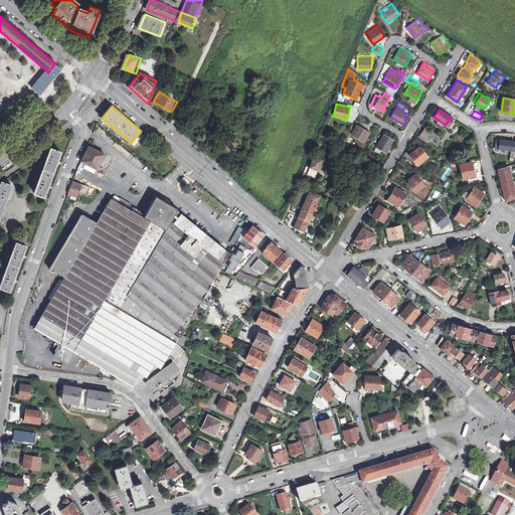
[(451,118),(445,125),(450,129),(455,121),(451,118)]
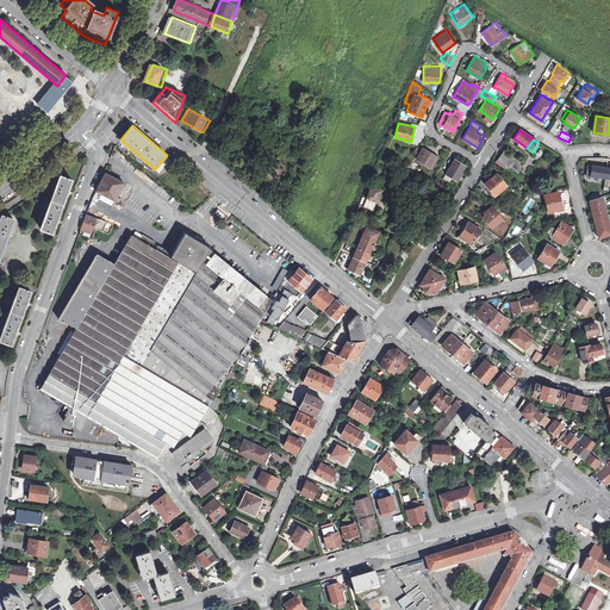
[(439,156),(422,147),(415,159),(431,168),(439,156)]
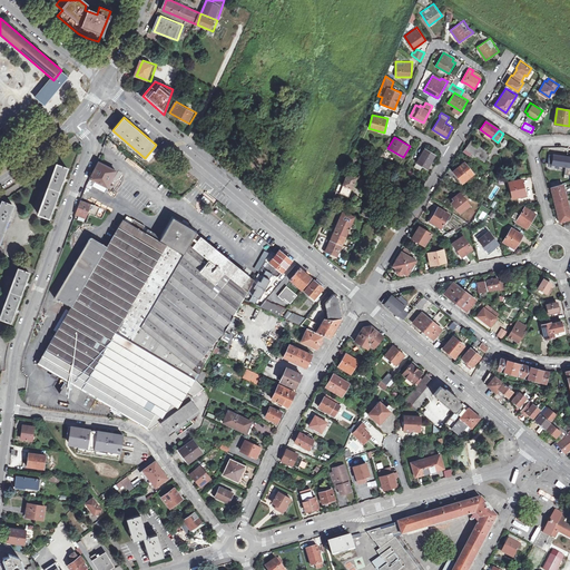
[(490,154),(472,141),(464,151),(471,155),(472,154),(484,161),(490,154)]
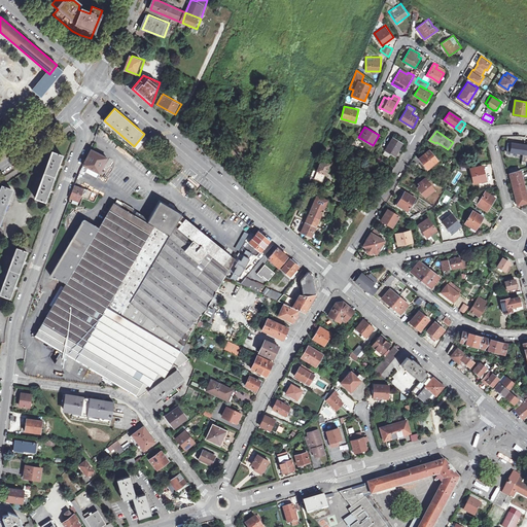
[(402,143),(392,136),(384,150),(395,156),(402,143)]
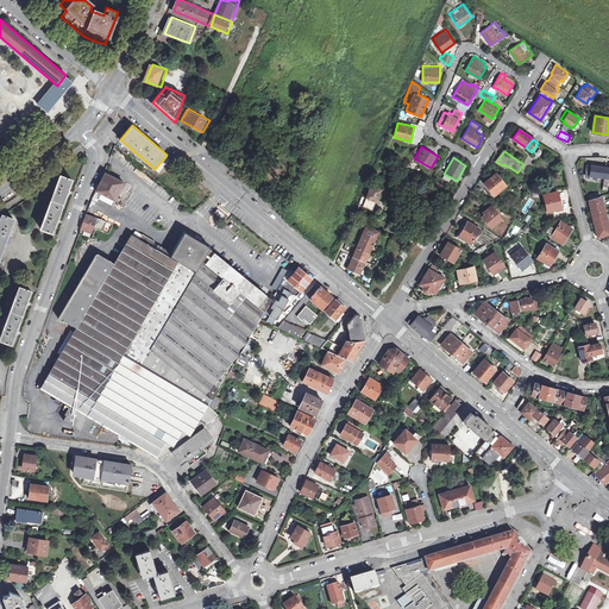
[(608,187),(608,168),(586,165),(585,175),(604,177),(603,186),(608,187)]
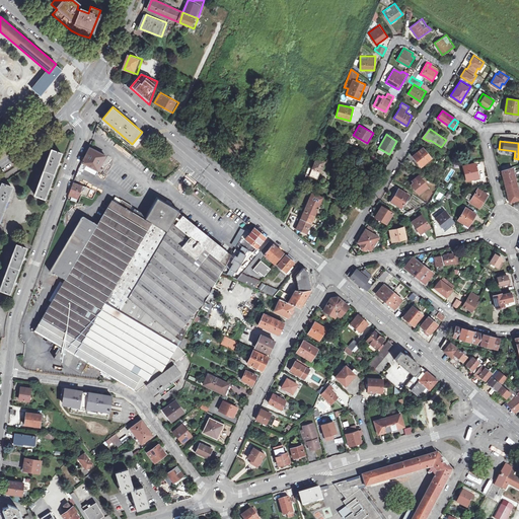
[(96,150),(89,147),(82,162),(97,171),(105,156),(97,151),(98,150),(96,149),(96,150)]
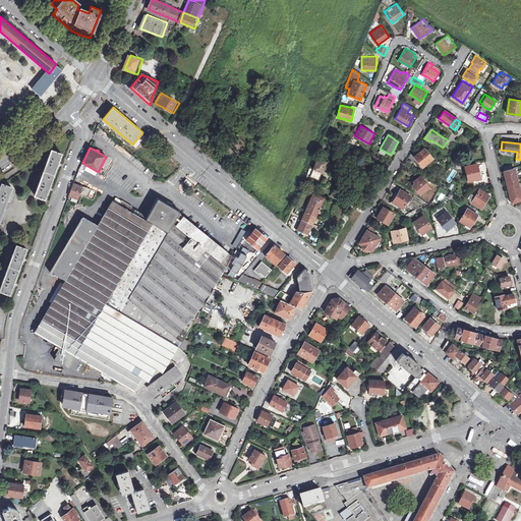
[(432,160),(424,150),(414,158),(416,160),(419,165),(418,166),(421,170),(426,167),(425,165),(432,160)]
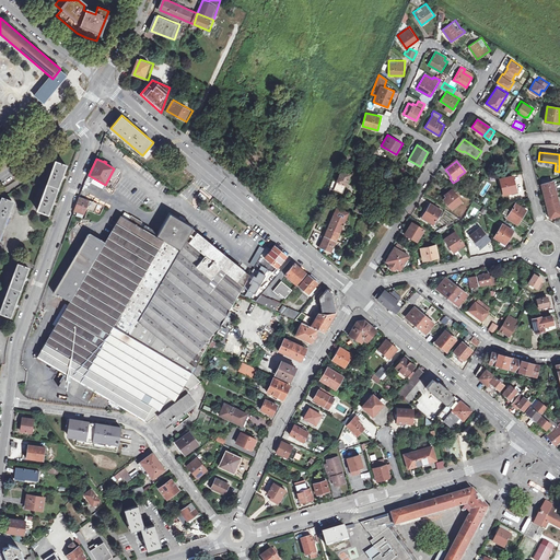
[(56,162),(38,211),(48,214),(66,165),(56,162)]
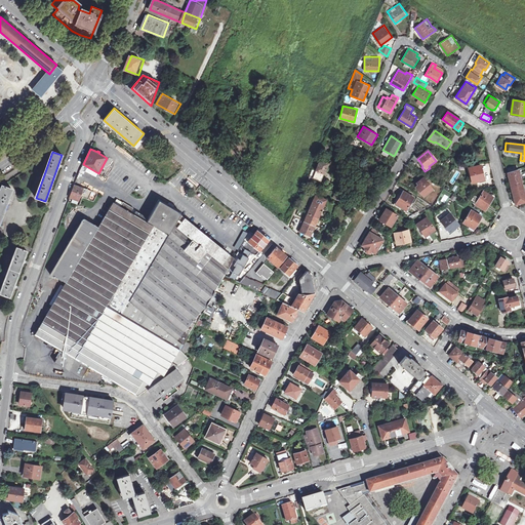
[(310,177),(307,183),(312,185),(314,179),(321,183),(329,164),(317,159),(314,166),(317,167),(313,178),(310,177)]
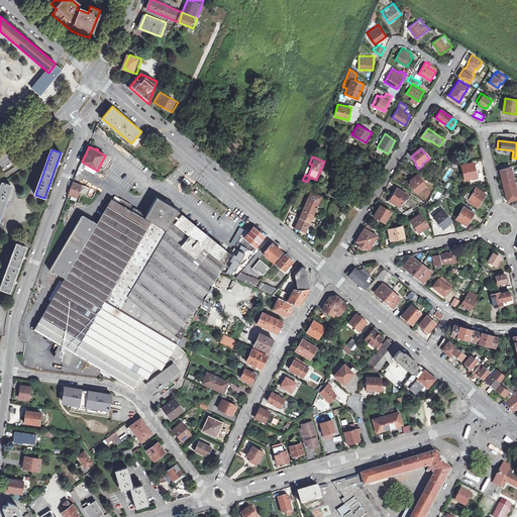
[(473,164),(461,166),(466,180),(472,179),(472,180),(478,179),(477,174),(476,174),(473,164)]
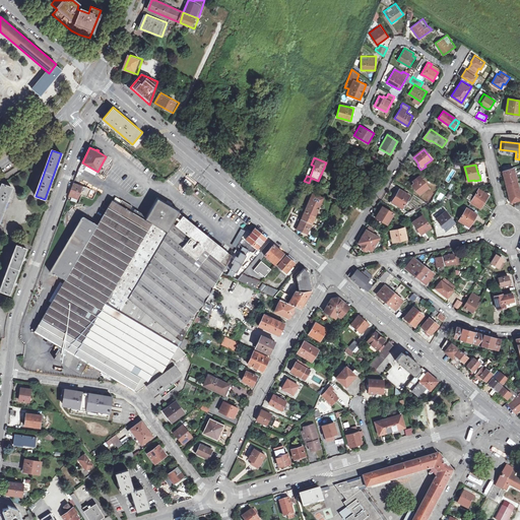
[(519,196),(513,168),(503,172),(510,202),(519,199),(519,196)]
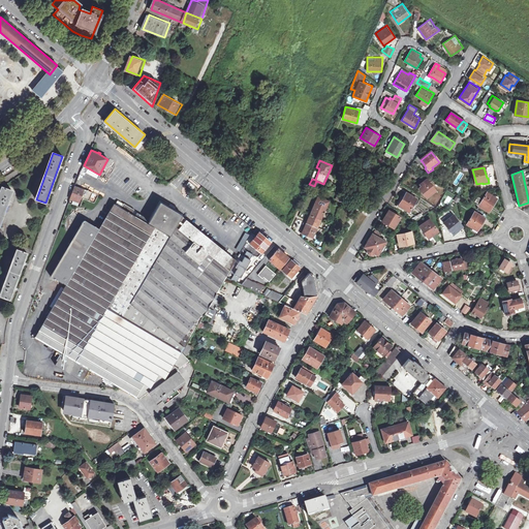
[(435,190),(426,180),(417,186),(427,197),(435,190)]
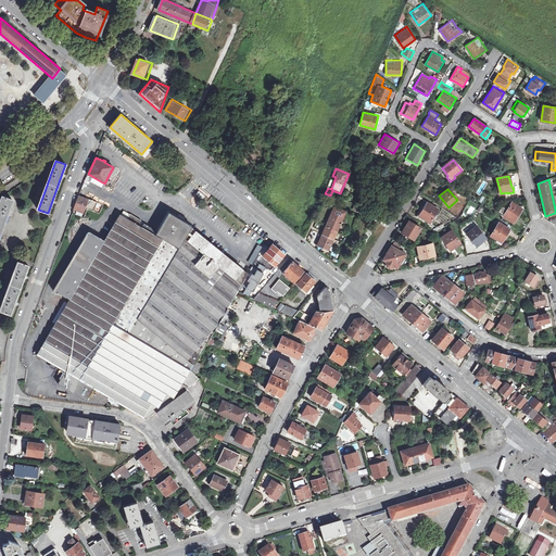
[(97,203),(78,196),(73,210),(83,213),(85,209),(92,212),(97,203)]
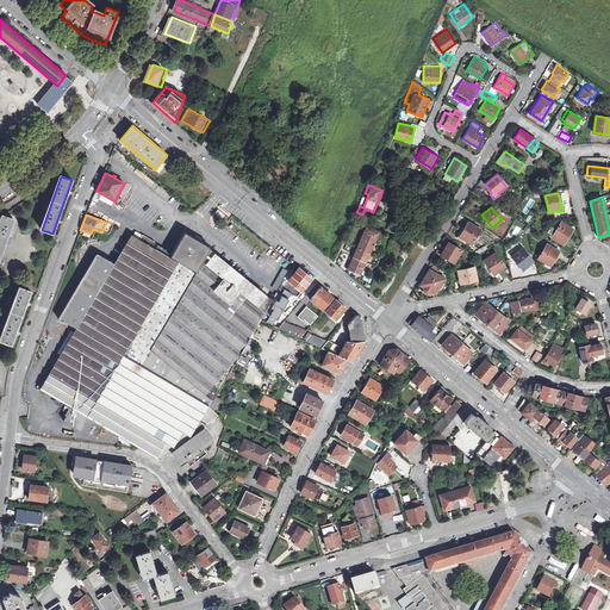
[(2,216),(0,221),(0,255),(13,219),(2,216)]
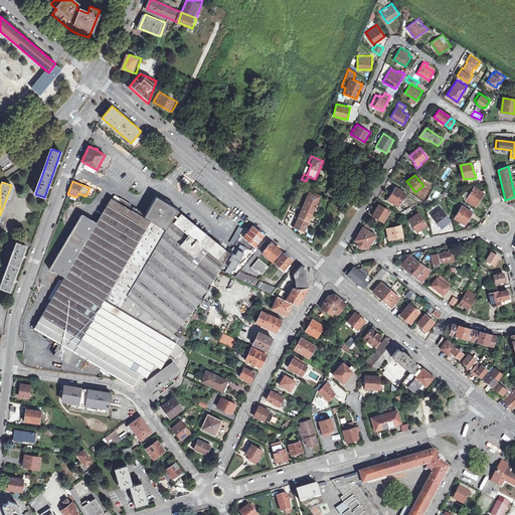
[(481,191),(474,187),(466,200),(476,206),(482,196),(483,197),(486,192),(486,191),(482,189),(481,191)]
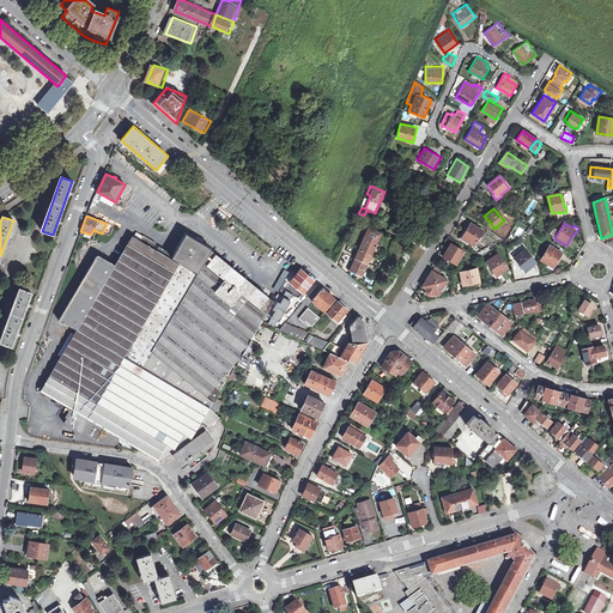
[(483,231),(471,224),(466,234),(463,232),(460,240),(466,243),(467,241),(474,246),(483,231)]
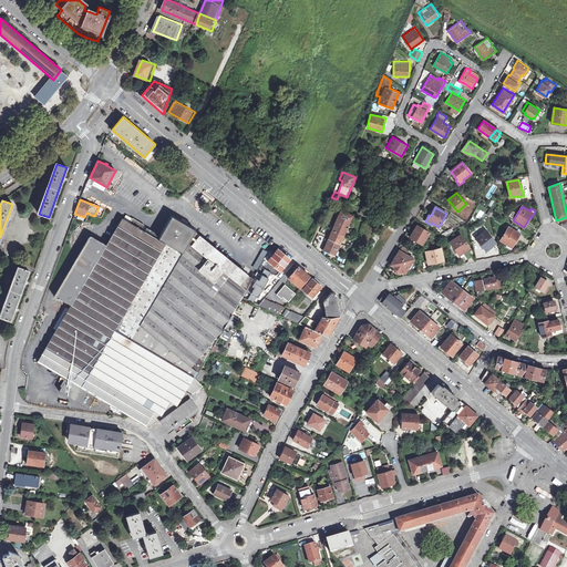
[(481,209),(475,217),(480,220),(485,213),(481,209)]
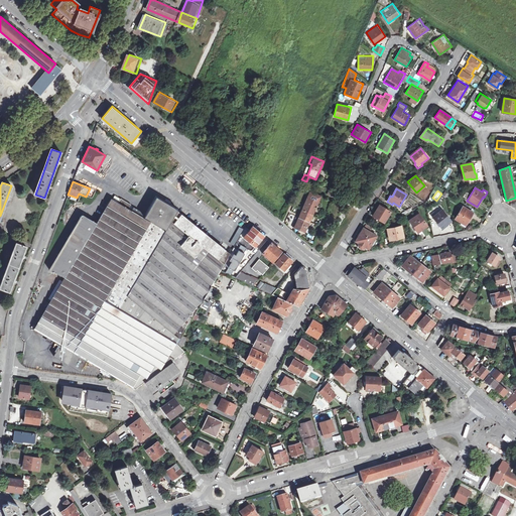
[(299,219),(295,229),(305,233),(320,198),(310,194),(303,210),(299,219)]
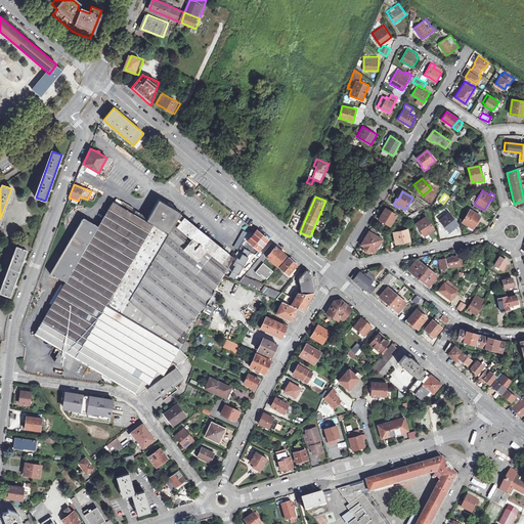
[(159,200),(145,222),(169,235),(180,216),(182,213),(159,200)]
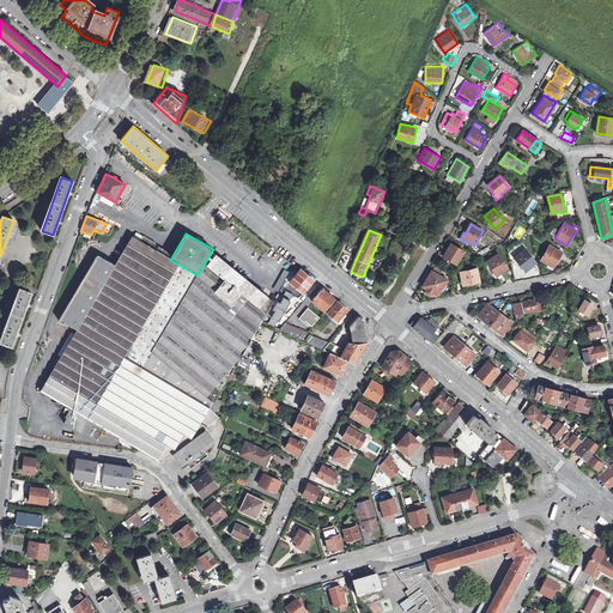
[(266,316),(273,303),(211,253),(198,275),(170,260),(153,249),(156,244),(144,237),(140,242),(133,237),(115,267),(113,266),(111,267),(102,261),(102,260),(98,258),(96,258),(58,321),(59,323),(62,326),(64,325),(76,332),(40,393),(71,411),(64,423),(95,442),(103,429),(161,462),(173,454),(173,455),(206,430),(220,419),(211,405),(266,316)]
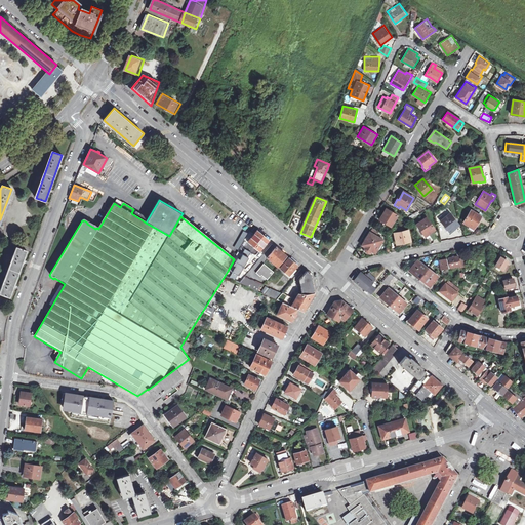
[(397,215),(387,209),(379,219),(390,227),(397,215)]
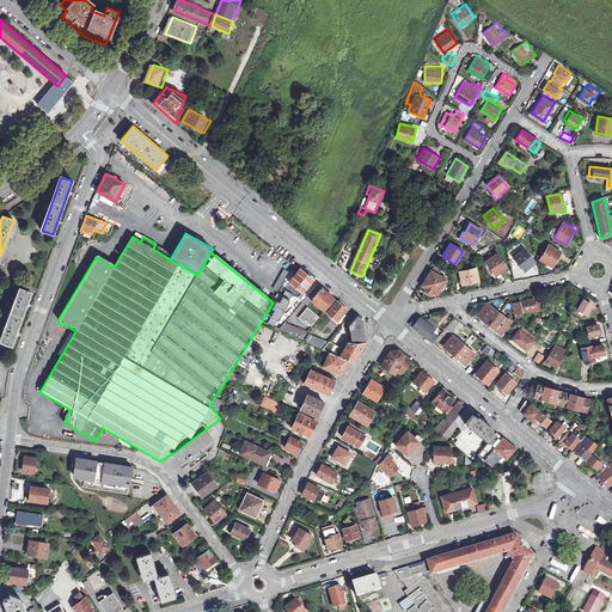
[(550,245),(542,258),(549,263),(548,265),(552,268),(554,268),(556,263),(555,262),(561,252),(550,245)]
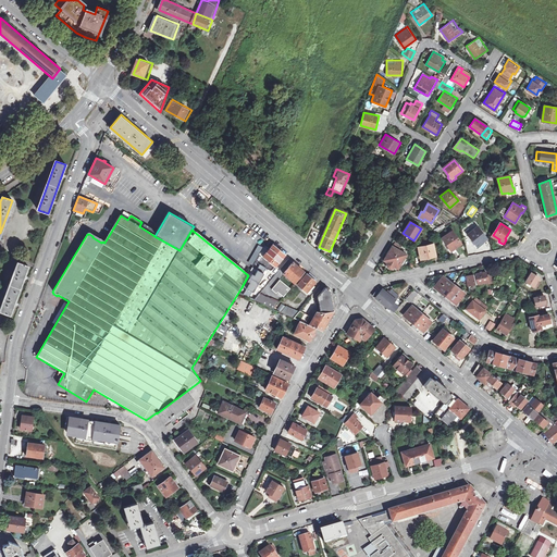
[(477,227),(467,236),(474,245),(473,246),(477,250),(481,247),(484,251),(490,248),(484,242),(486,239),(477,227)]
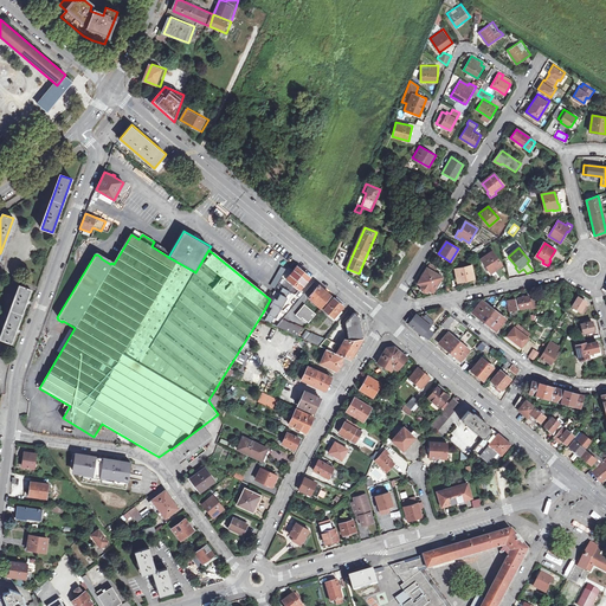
[(492,251),(481,258),(489,270),(488,271),(491,276),(497,271),(496,270),(503,265),(492,251)]
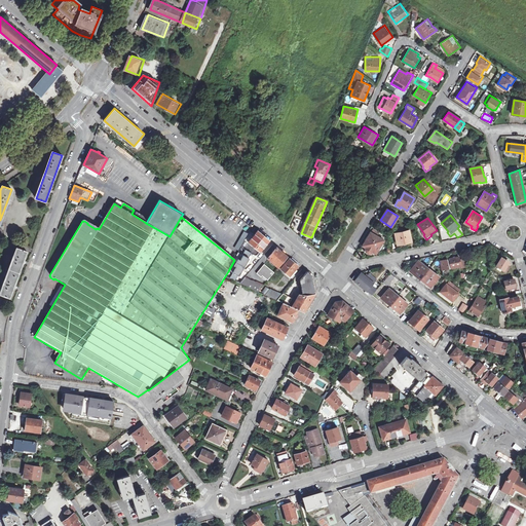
[(379,233),(373,229),(371,233),(370,233),(363,246),(366,248),(366,249),(366,251),(366,252),(367,253),(368,254),(371,254),(373,252),(376,254),(384,241),(377,237),(379,233)]
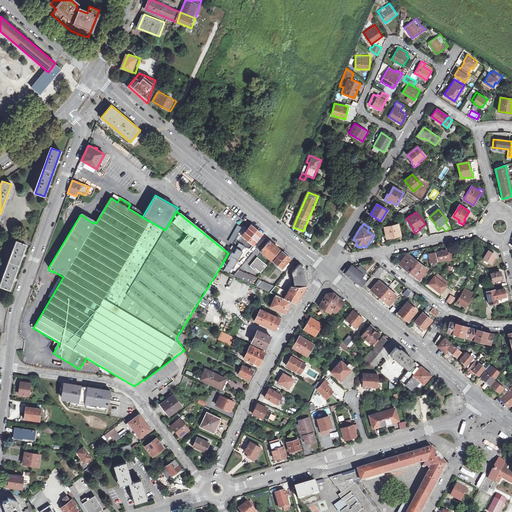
[(233,243),(241,226),(236,224),(228,241),(233,243)]
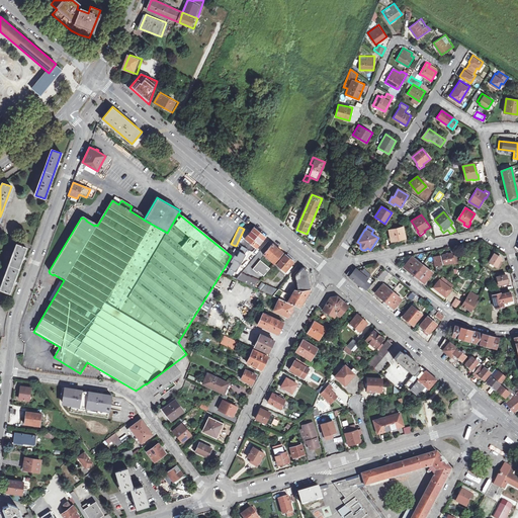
[(395,229),(389,231),(392,241),(393,241),(394,244),(399,243),(398,240),(405,238),(403,228),(398,228),(398,227),(395,228),(395,229)]
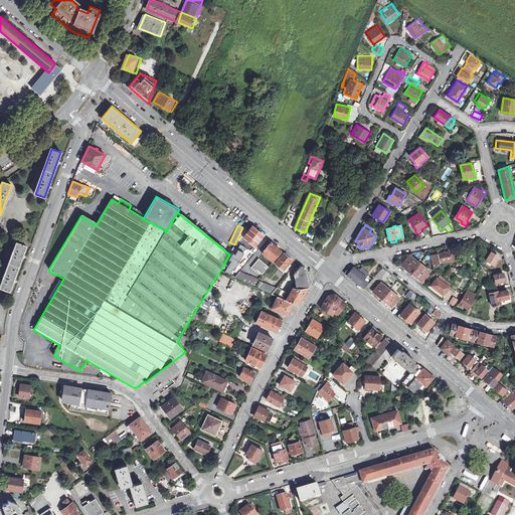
[(263,236),(252,228),(243,238),(253,247),(263,236)]
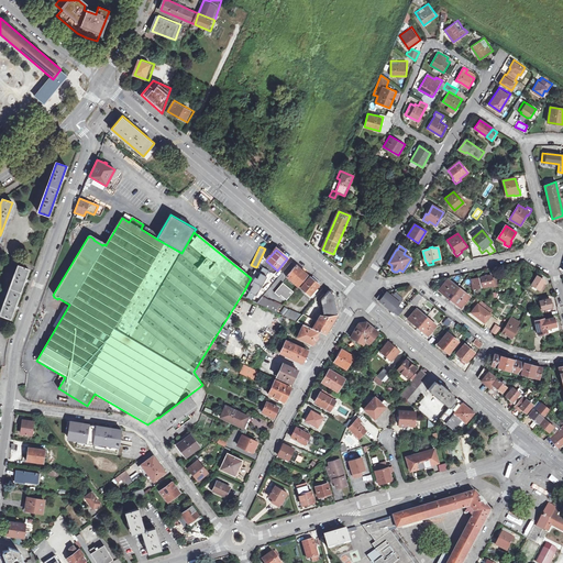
[(29,269),(19,265),(0,315),(11,319),(29,269)]
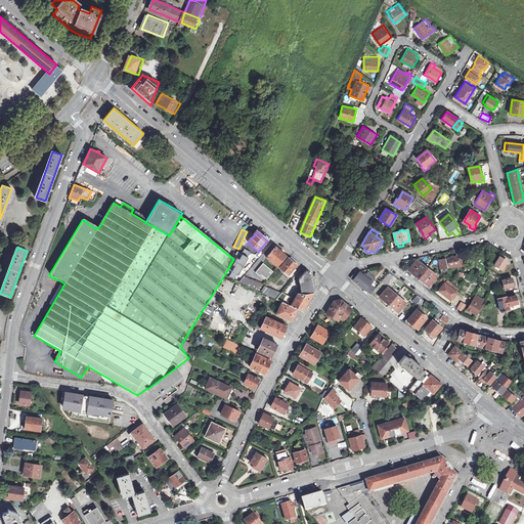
[(287,257),(275,248),(267,259),(277,267),(278,267),(287,257)]
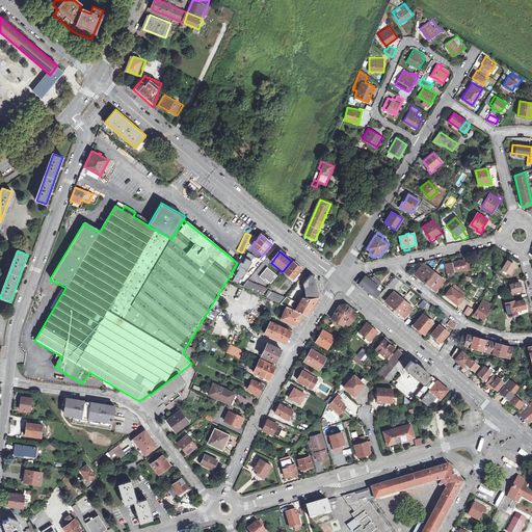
[(237,263),(231,274),(236,277),(233,283),(238,286),(241,281),(242,281),(245,275),(244,274),(248,268),(249,268),(253,263),(251,263),(255,258),(248,254),(245,259),(241,257),(237,263)]
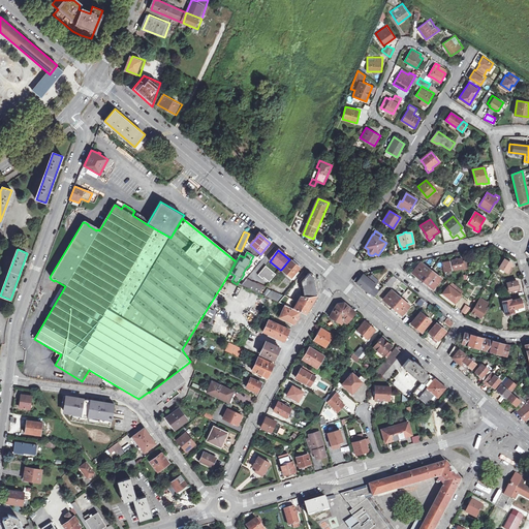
[(461,258),(452,260),(454,270),(467,268),(466,261),(462,262),(461,258)]
